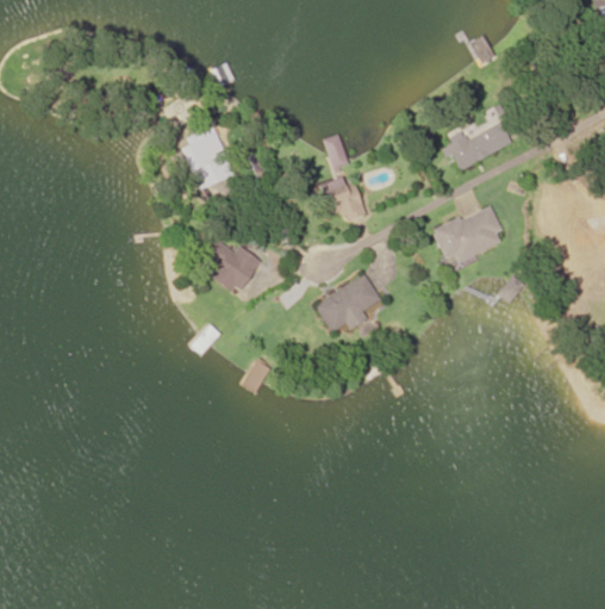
[(461,171),(512,143),(501,122),(467,140),(462,131),(446,141),(461,171)]
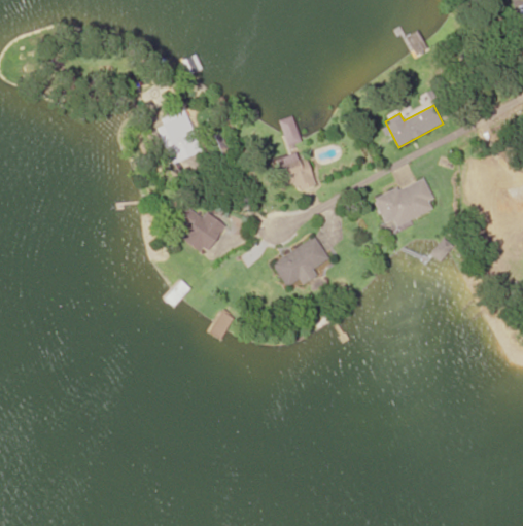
[(184,110),(153,123),(170,164),(201,151),(184,110)]
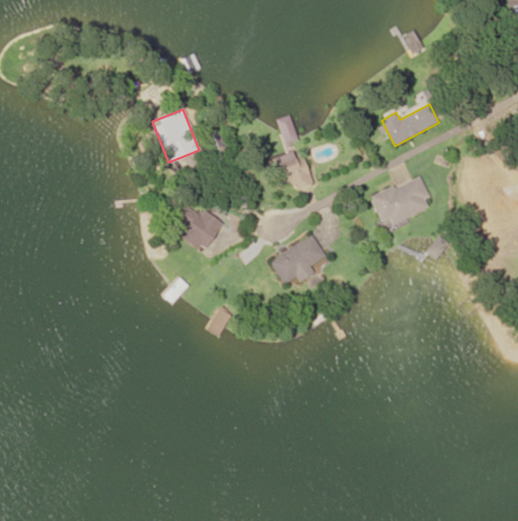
[(277,119),(286,145),(300,140),(291,115),(277,119)]
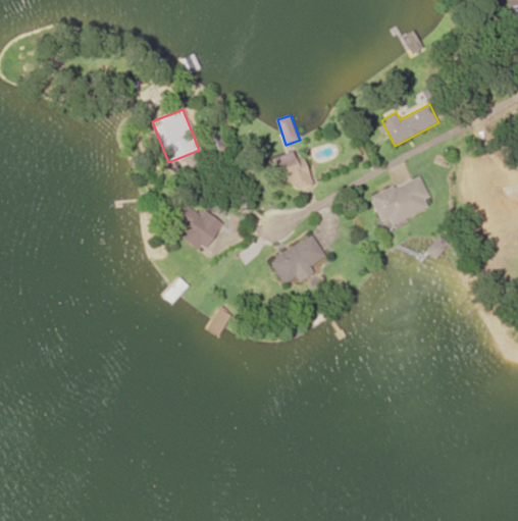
[(303,154),(296,157),(294,151),(272,159),(282,187),(292,183),(295,189),(313,181),(303,154)]
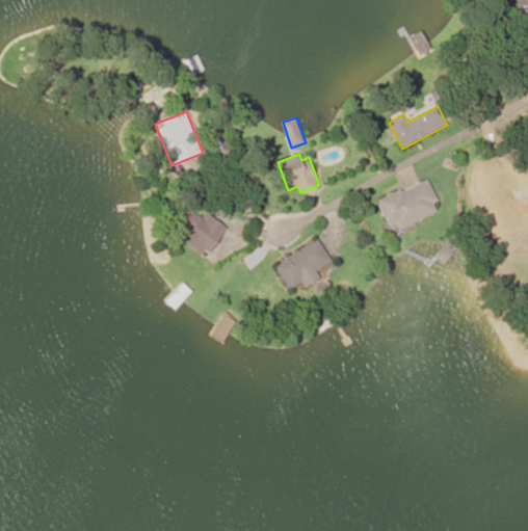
[(504,216),(527,213),(527,194),(522,195),(519,179),(507,180),(506,165),(491,167),(494,185),(500,184),(504,216)]
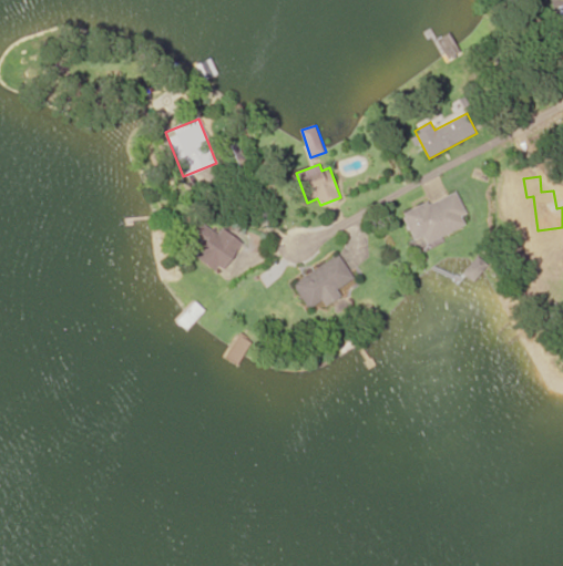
[(467,226),(462,216),(468,214),(457,189),(403,213),(415,240),(423,236),(426,243),(467,226)]
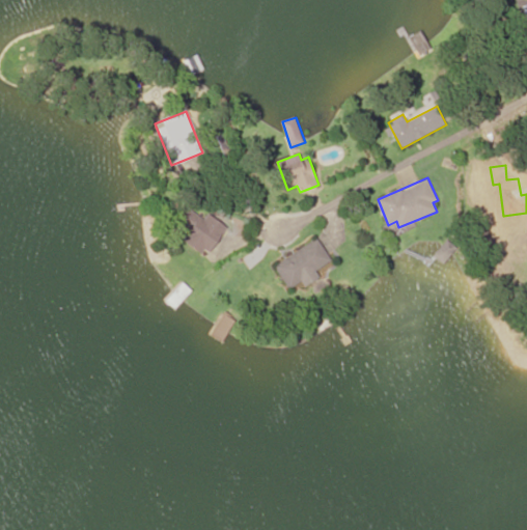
[(174,220),(189,230),(182,240),(204,256),(226,227),(207,214),(203,219),(185,205),(174,220)]
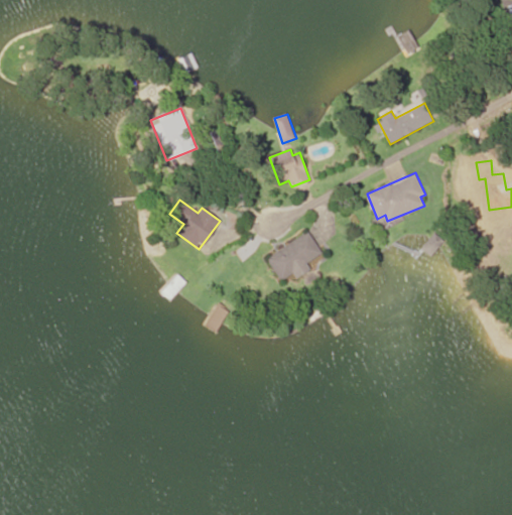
[(280,281),(291,274),(294,278),(312,267),(308,262),(322,254),(307,232),(266,258),(280,281)]
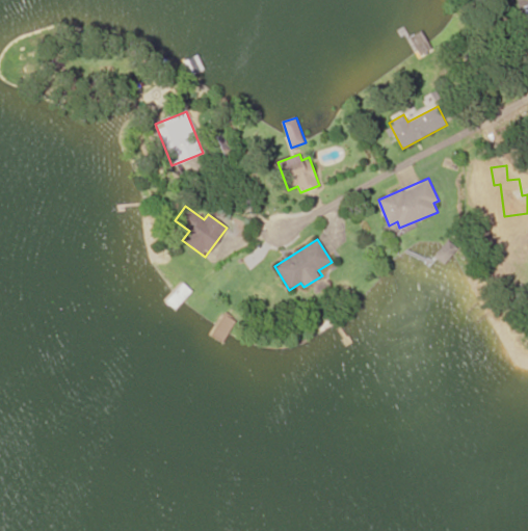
[(165,300),(173,309),(190,292),(183,284),(165,300)]
